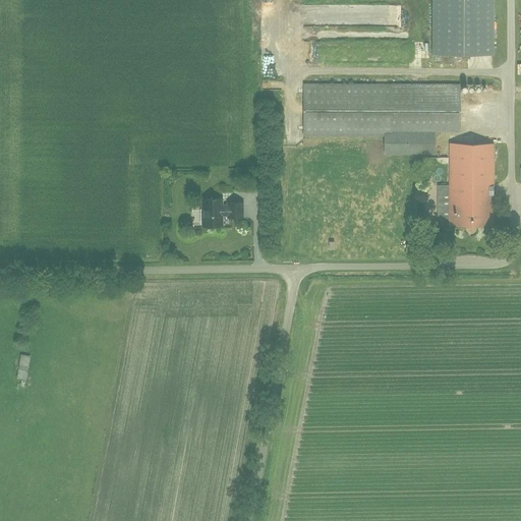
[(493,0),(431,0),(431,54),(494,54),(493,0)]
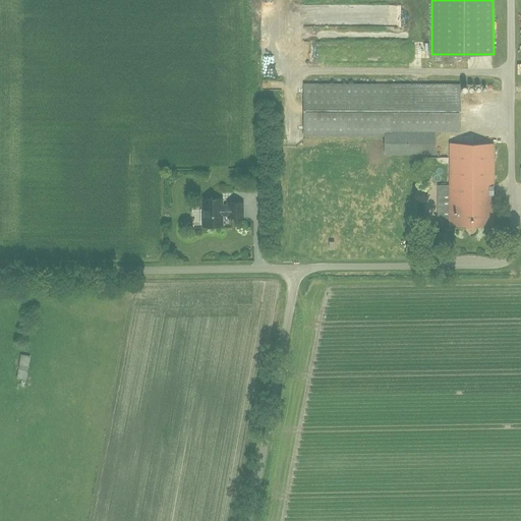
[(310,22),(310,31),(324,31),(324,22),(310,22)]
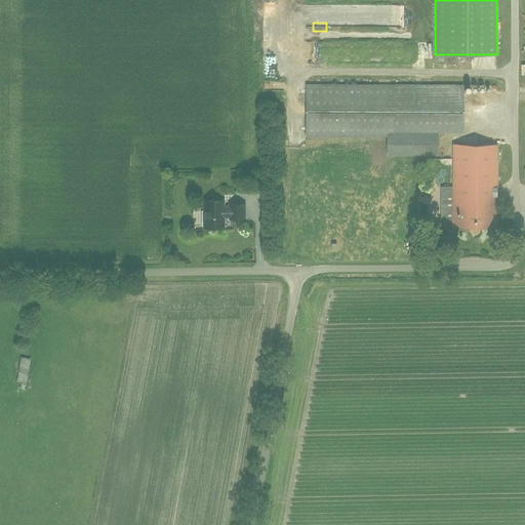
[(462,85),(306,85),(306,136),(387,136),(387,155),(438,155),(438,131),(462,131),(462,85)]
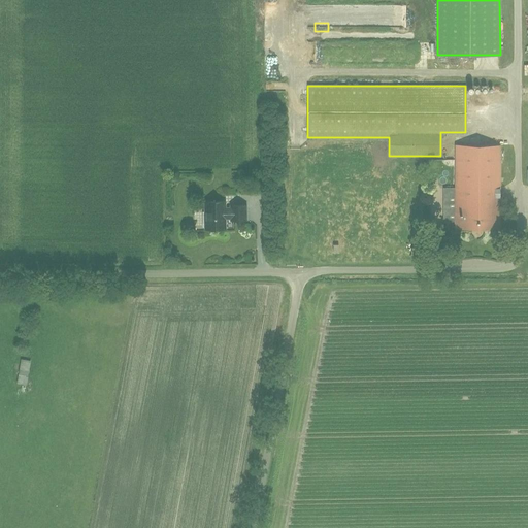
[(500,205),(500,146),(456,145),(455,211),(455,228),(499,228),(499,205),(500,205)]
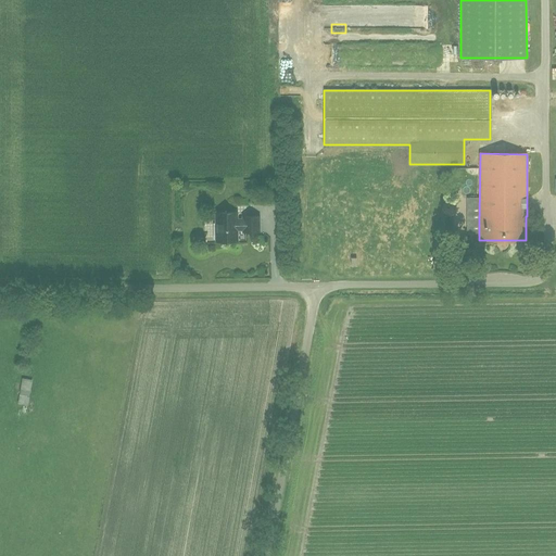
[(258,231),(258,216),(243,217),(243,219),(237,220),(237,213),(216,213),(216,224),(213,224),(214,239),(216,239),(216,241),(237,241),(237,229),(243,229),(243,231),(258,231)]
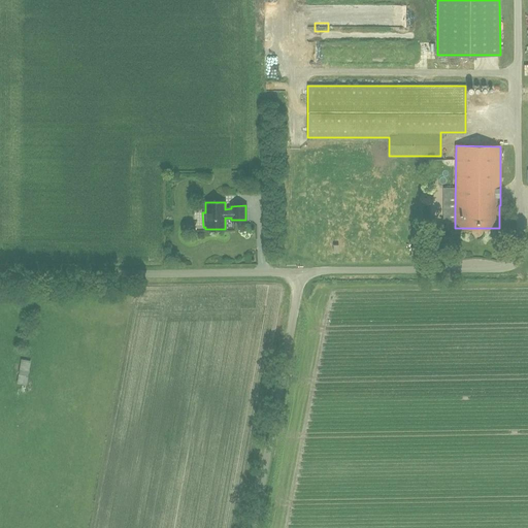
[(21,359),(17,384),(26,386),(30,361),(21,359)]
